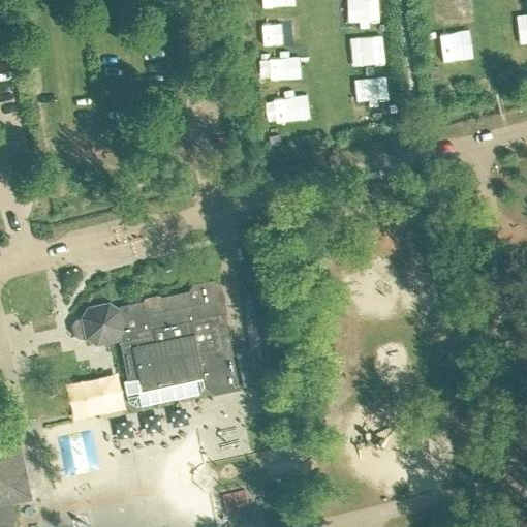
[(280,134),(269,136),(271,145),(282,143),(280,134)]
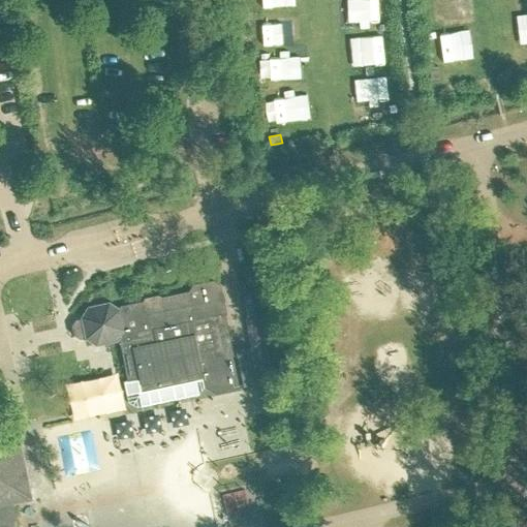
[(268,382),(247,280),(245,281),(240,281),(247,317),(245,318),(251,346),(237,349),(244,388),(262,383),(268,382)]
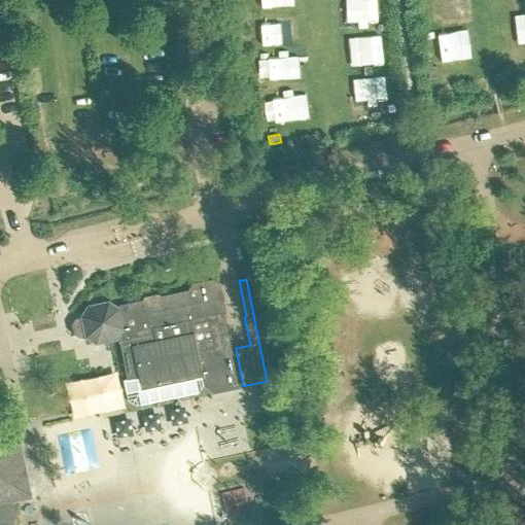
[(77,318),(75,321),(75,333),(81,336),(88,336),(98,342),(117,338),(120,335),(130,378),(125,380),(129,399),(138,405),(162,400),(168,391),(176,397),(200,392),(205,383),(216,391),(239,386),(232,353),(233,353),(224,312),(225,312),(220,284),(214,280),(195,284),(190,290),(163,296),(160,294),(146,296),(144,301),(123,306),(120,309),(110,302),(91,307),(83,317),(77,318)]
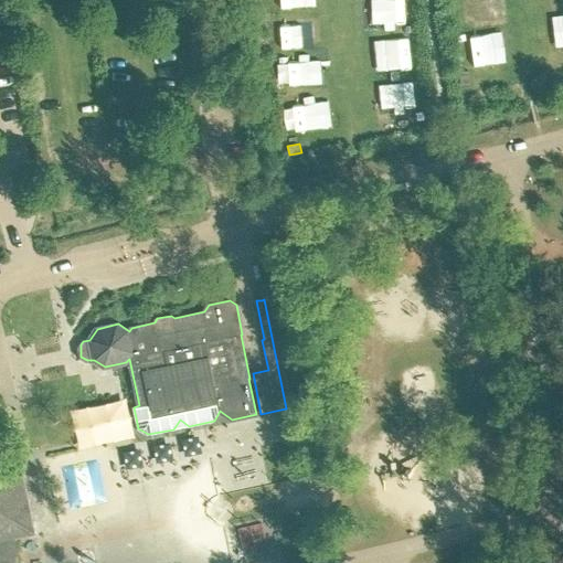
[(146,457),(148,442),(129,441),(128,455),(146,457)]
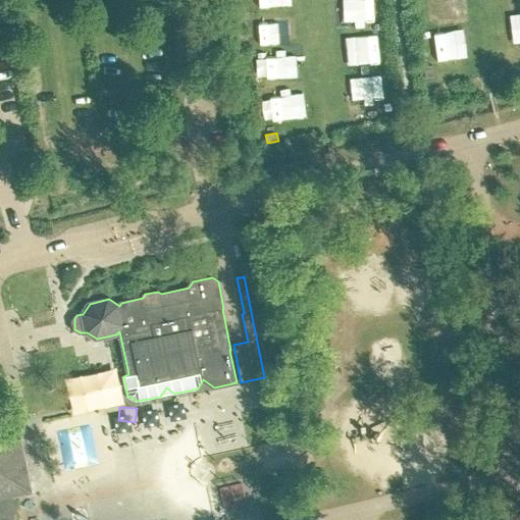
[(22,494),(30,482),(19,434),(8,428),(0,429),(0,519),(19,519),(14,496),(22,494)]
